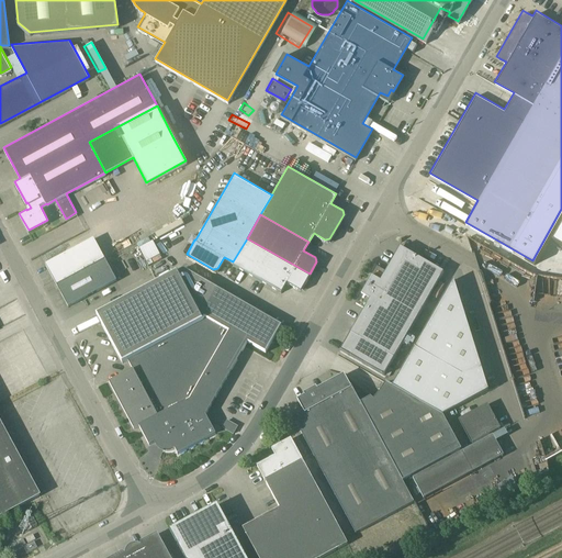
[(561,220),(551,238),(561,244),(561,220)]
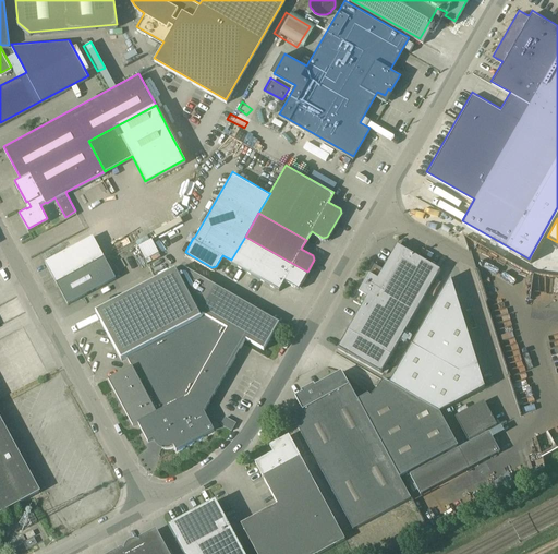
[(57,280),(104,254),(93,233),(45,259),(57,280)]
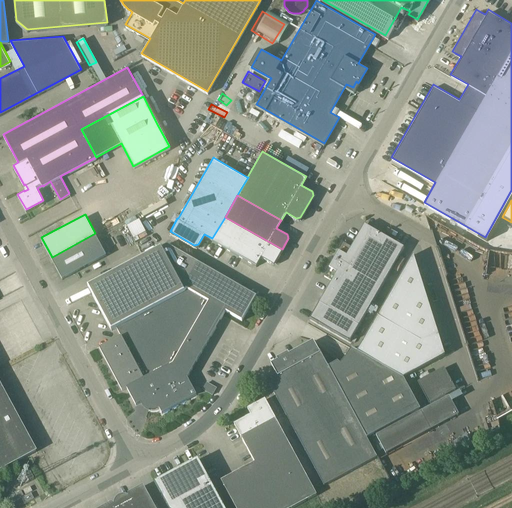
[(275,260),(282,249),(225,217),(212,238),(256,263),(261,255),(272,261),(275,260)]
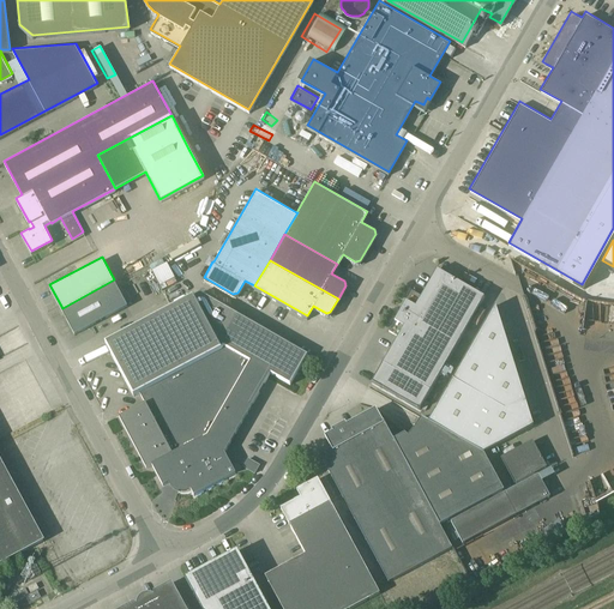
[(398,333),(383,360),(372,379),(419,406),(485,293),(437,265),(421,293),(411,287),(389,327),(398,333)]
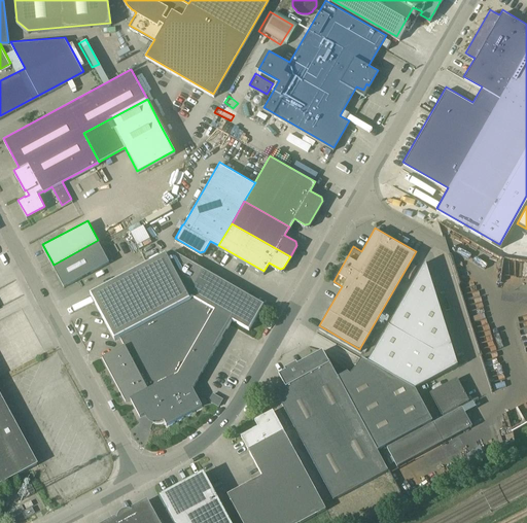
[(98,240),(54,265),(64,284),(109,259),(98,240)]
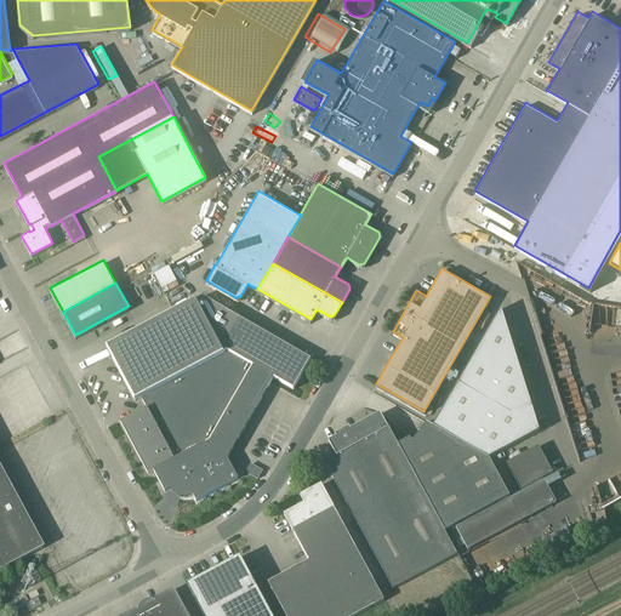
[(311,354),(203,292),(106,343),(135,398),(141,394),(147,404),(120,418),(148,471),(154,467),(165,488),(174,483),(180,492),(184,494),(189,494),(193,491),(197,497),(238,474),(227,454),(273,374),(294,386),(311,354)]
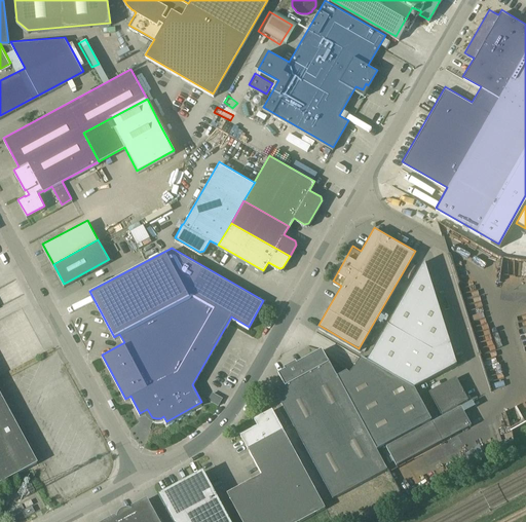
[(337,374),(376,446),(431,417),(414,385),(457,362),(424,258),(367,358),(362,355),(355,364),(337,374)]
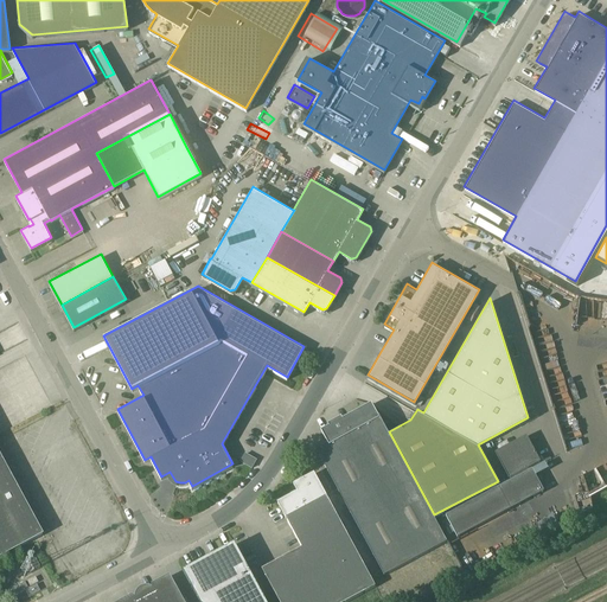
[(434,514),(389,431),(379,412),(377,414),(371,403),(324,429),(328,440),(317,447),(384,571),(447,538),(434,514)]
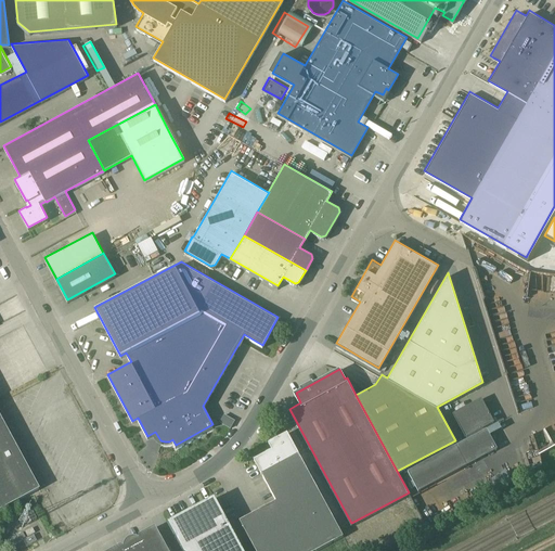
[(494,420),(481,395),(452,411),(465,435),(494,420)]
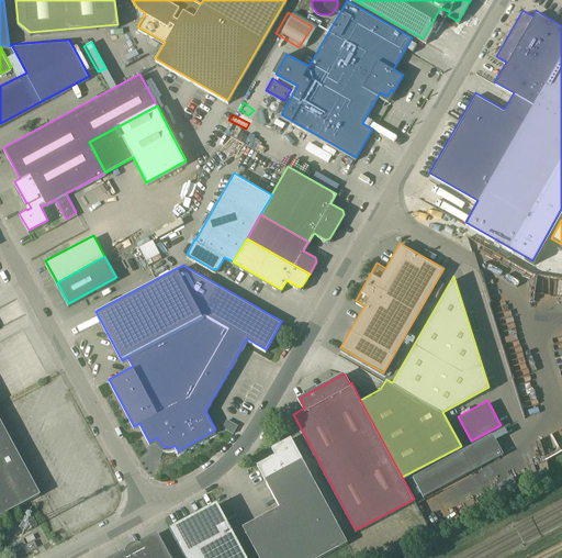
[(0,513),(38,493),(0,422),(0,513)]
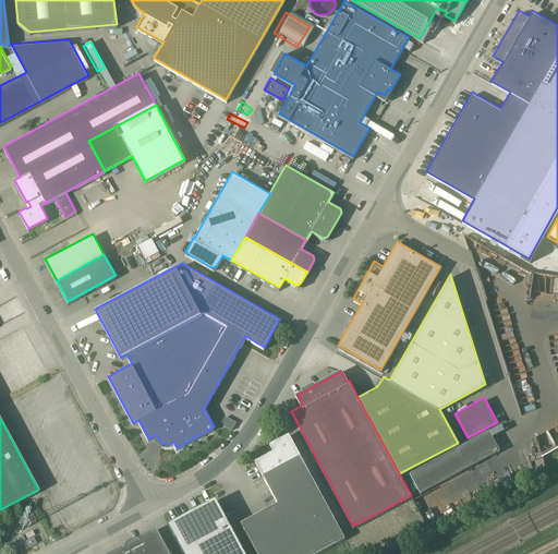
[(488,429),(410,471),(421,491),(499,448),(488,429)]
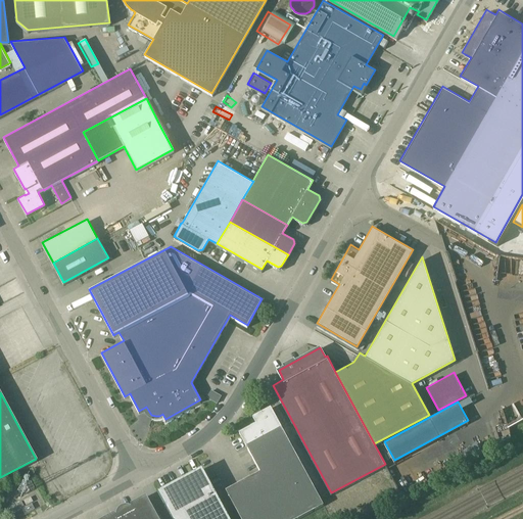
[(246,443),(260,469),(226,487),(242,518),(292,518),(323,503),(281,424),(271,405),(252,414),(256,421),(239,430),(246,443)]
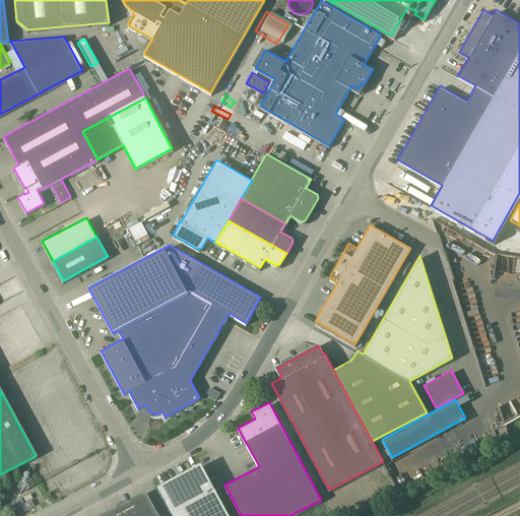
[(467,443),(454,449),(460,460),(472,454),(467,443)]
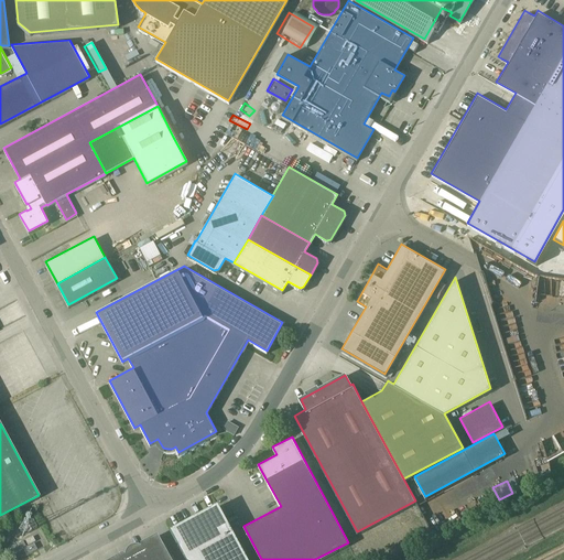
[(249,559),(218,503),(170,528),(186,559),(249,559)]
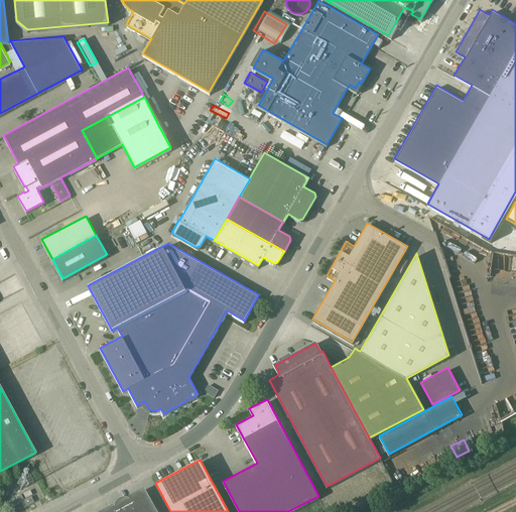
[(32,479),(28,470),(23,473),(27,482),(32,479)]
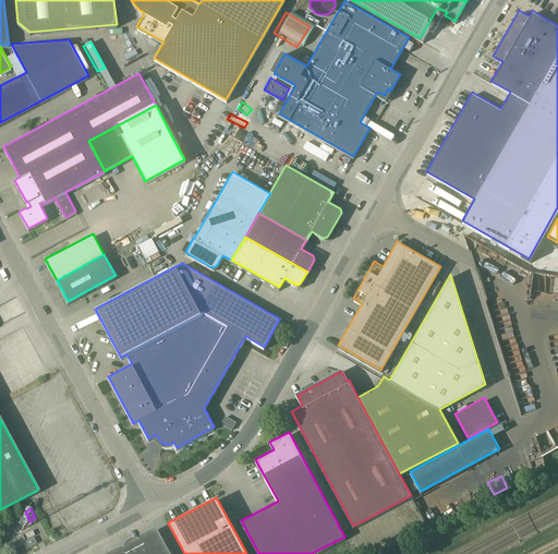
[(171,553),(156,526),(105,553),(171,553)]
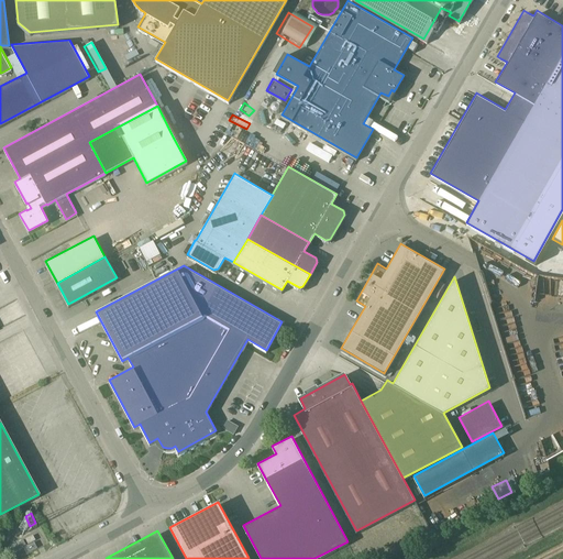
[(32,532),(24,536),(28,540),(34,537),(32,532)]
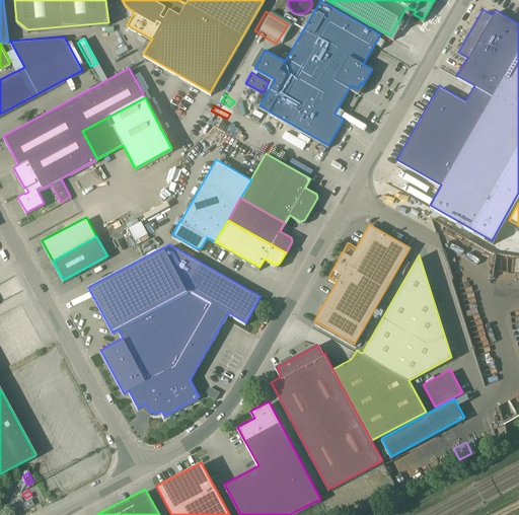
[(23,508),(32,503),(29,497),(22,501),(19,495),(9,501),(12,506),(20,502),(23,508)]
